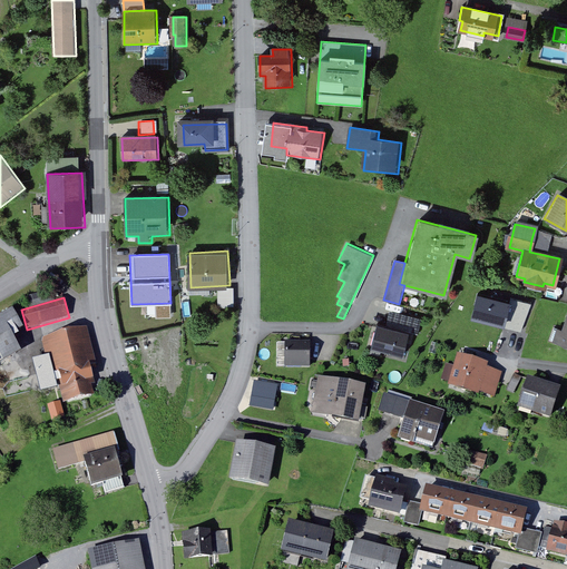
[(25,327),(15,308),(0,315),(0,364),(23,351),(13,334),(25,327)]
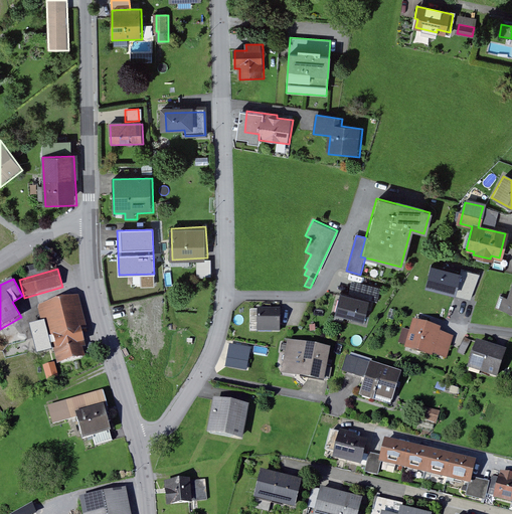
[(378,288),(351,281),(349,288),(347,295),(368,301),(374,302),(378,288)]
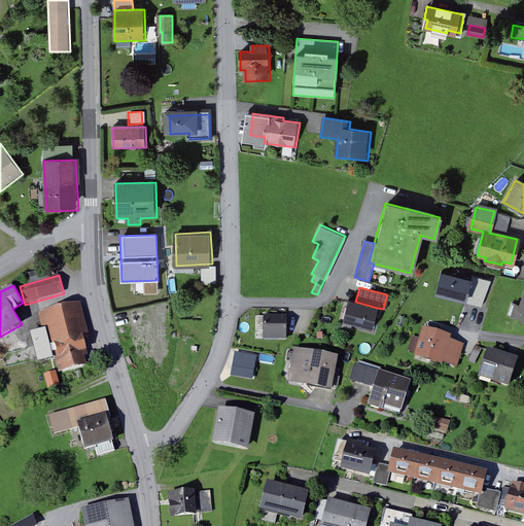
[(523,292),(522,292),(518,306),(513,305),(510,315),(523,320),(523,292)]
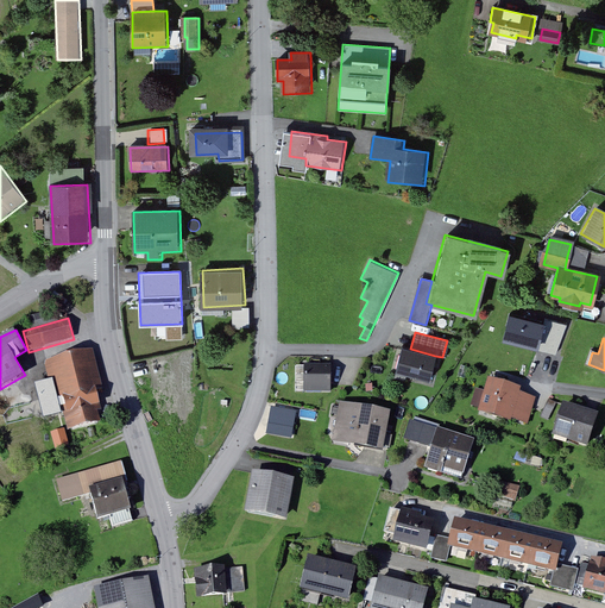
[(432,369),(435,356),(410,349),(401,346),(394,371),(428,380),(432,369)]
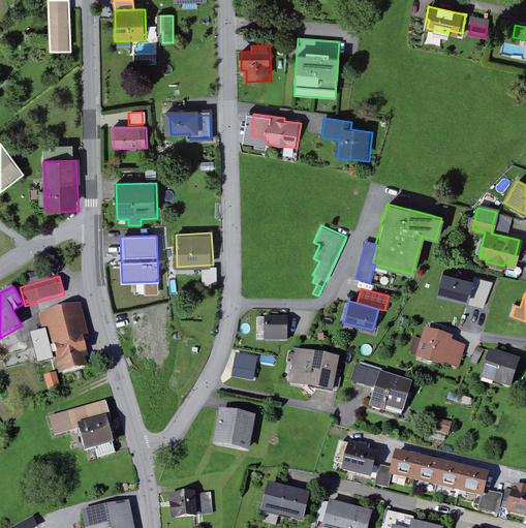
[(81,303),(38,314),(42,332),(31,335),(36,358),(54,352),(59,374),(92,366),(85,339),(90,338),(81,303)]
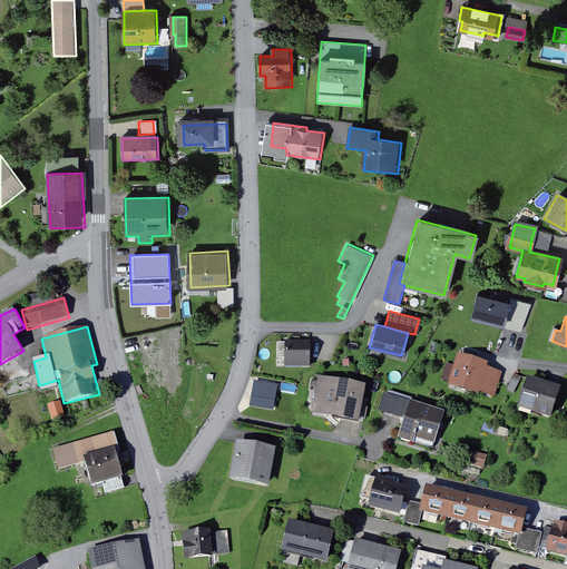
[(309,344),(284,344),(284,366),(309,368),(309,355),(309,344)]
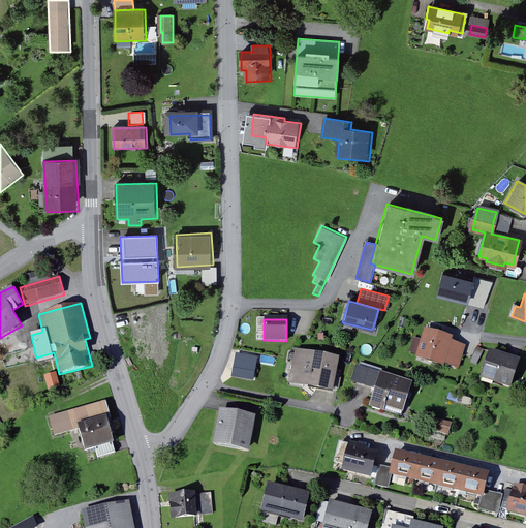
[(376,337),(379,321),(375,320),(372,330),(342,322),(341,329),(376,337)]
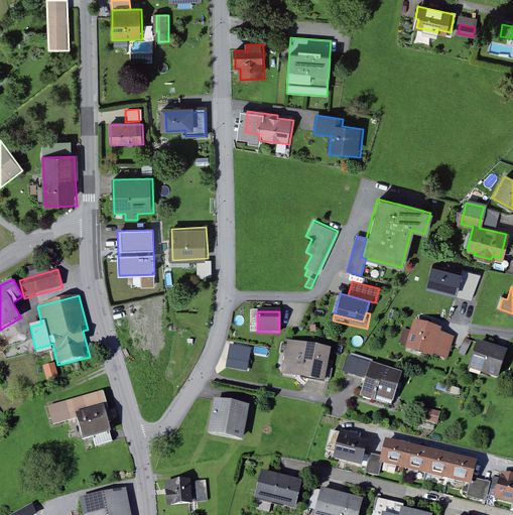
[(445,360),(452,339),(437,335),(438,331),(412,324),(409,334),(405,347),(404,350),(430,358),(431,356),(445,360)]
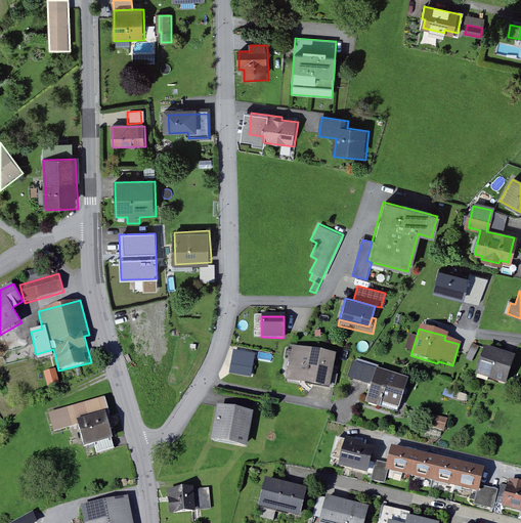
[(416,339),(409,337),(405,350),(411,352),(416,339)]
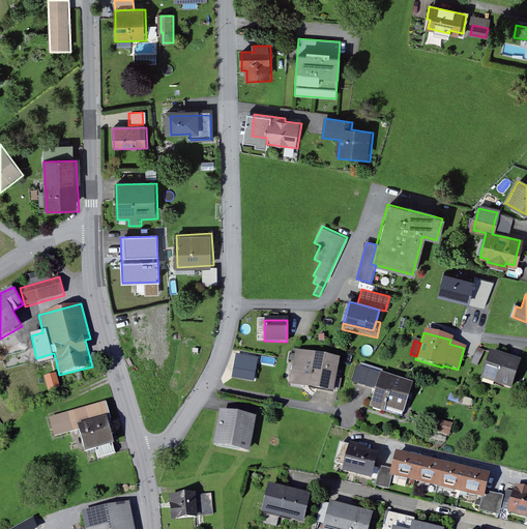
[(338,361),(295,352),(288,385),(323,392),(331,393),(338,361)]
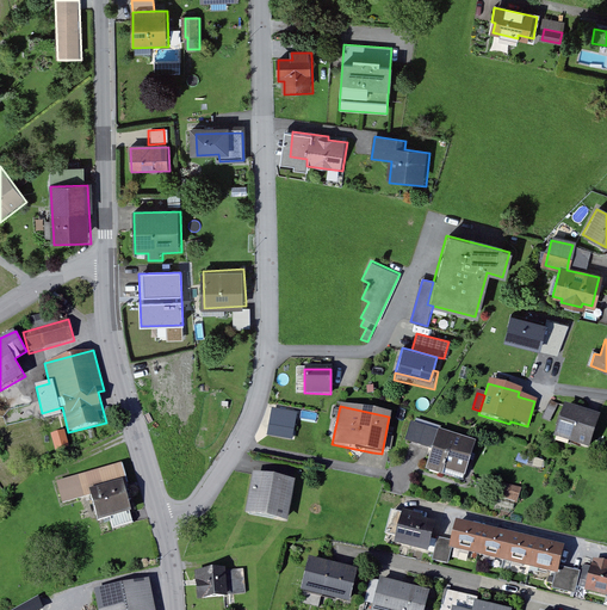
[(296,412),(270,407),(265,435),(290,439),(296,412)]
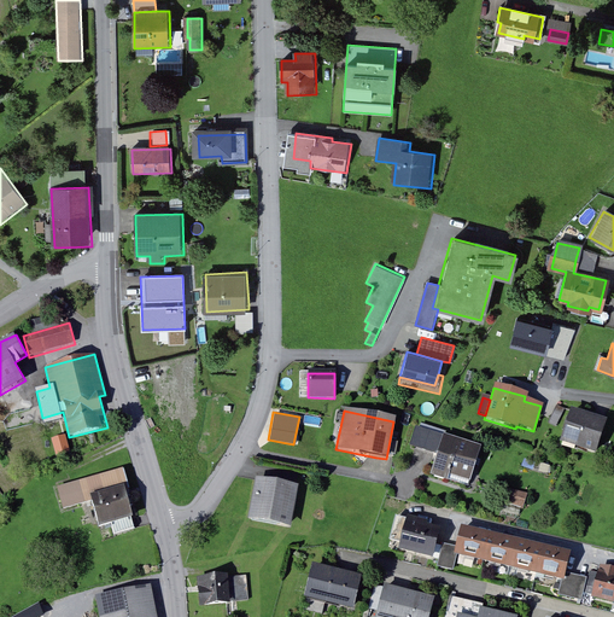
[(265,413),(261,434),(267,435),(272,414),(265,413)]
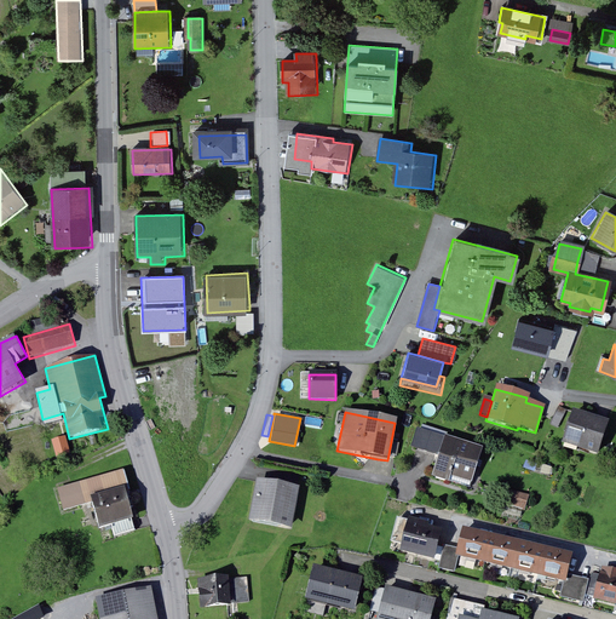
[(600,424),(575,416),(564,445),(597,456),(606,427),(600,424)]
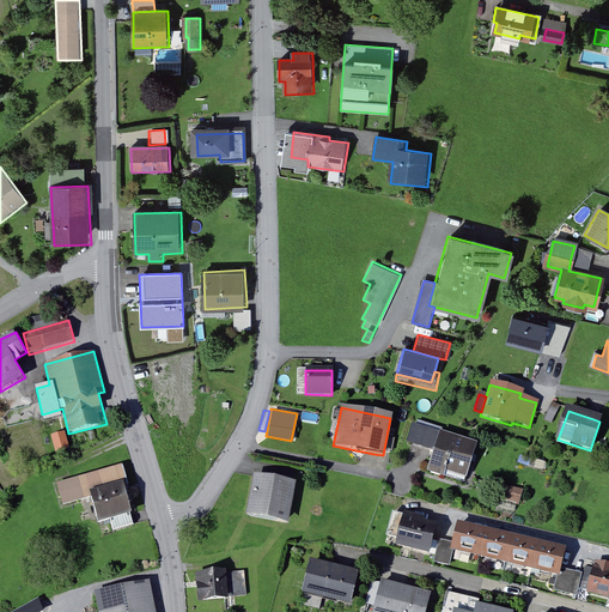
[(475,448),(410,426),(405,444),(433,454),(427,473),(462,485),(475,448)]
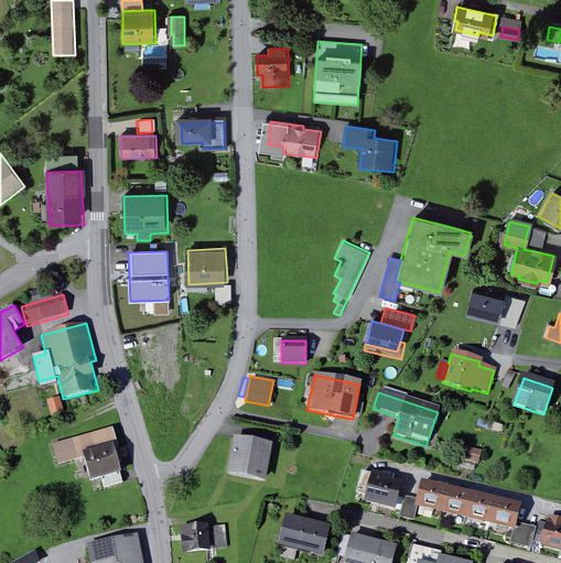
[(112,428),(53,445),(58,464),(84,456),(92,482),(123,473),(117,450),(119,448),(112,428)]
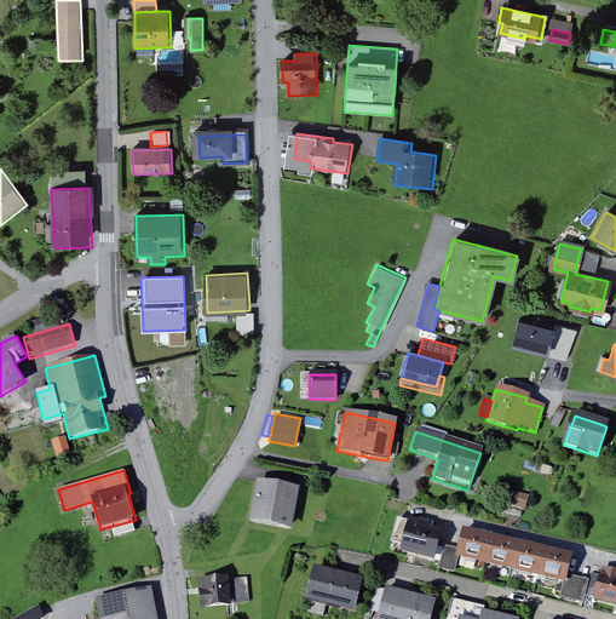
[(297,491),(254,482),(246,525),(288,533),(297,491)]
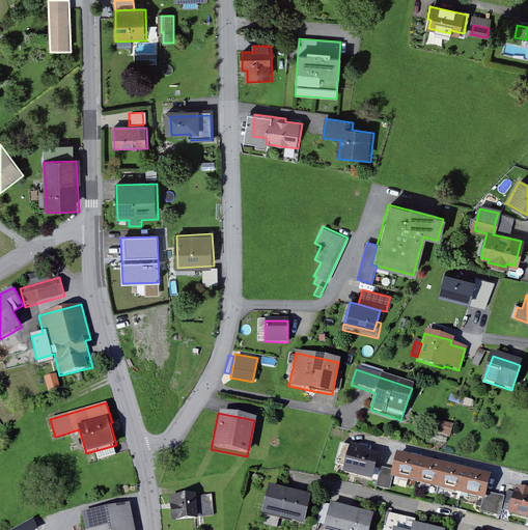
[(452,425),(436,421),(432,433),(449,438),(452,425)]
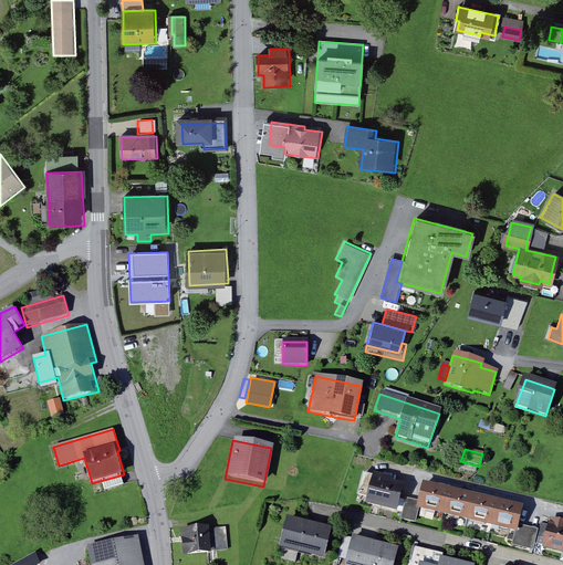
[(403,482),(372,473),(363,503),(394,513),(403,482)]
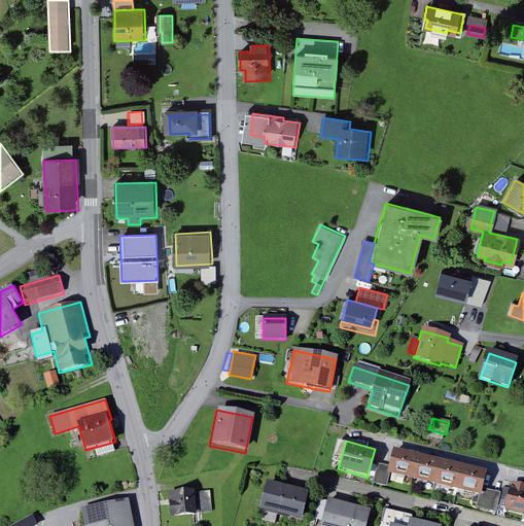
[(485,474),(390,451),(384,476),(478,498),(479,498),(481,490),(485,474)]
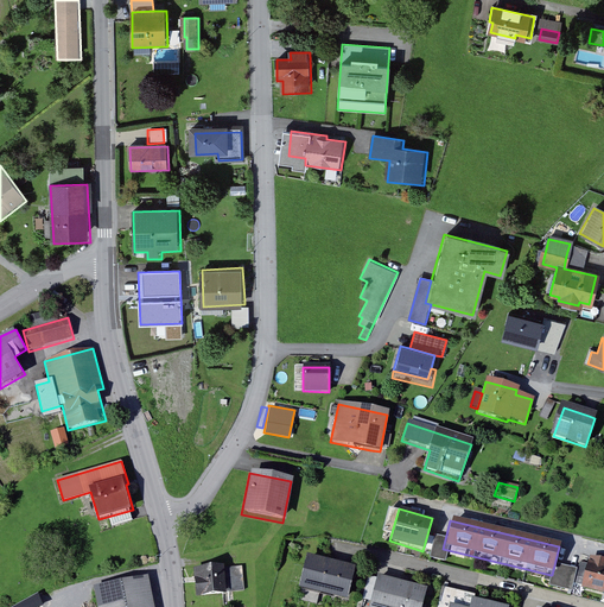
[(603,560),(587,556),(579,590),(603,595),(603,560)]
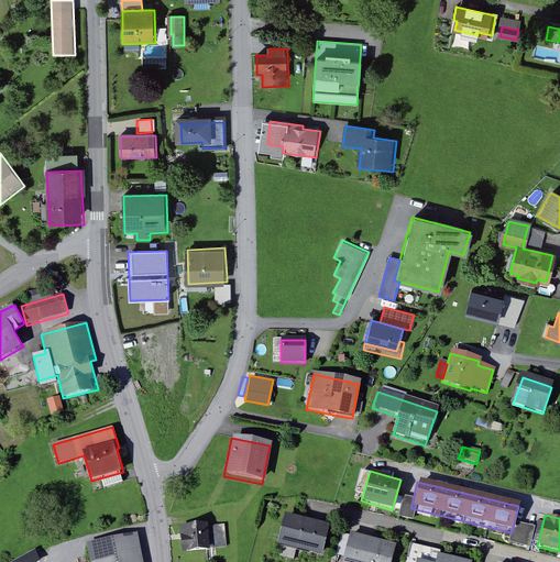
[(327,528),(282,516),(274,547),(319,558),(327,528)]
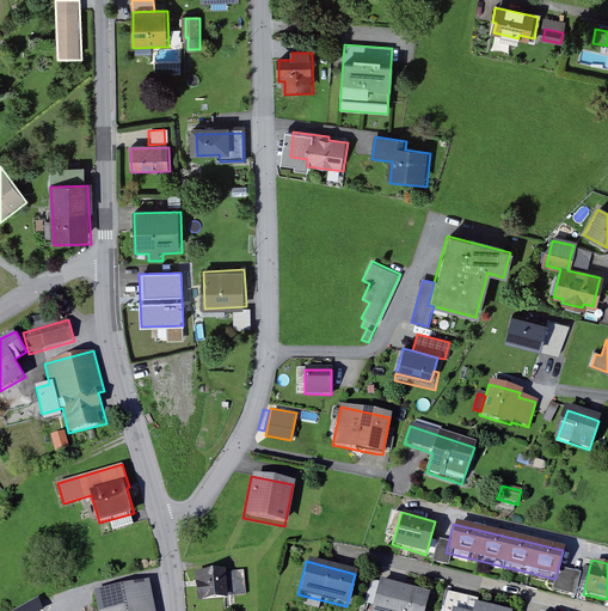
[(222,569),(191,573),(195,600),(245,594),(243,570),(222,573),(222,569)]
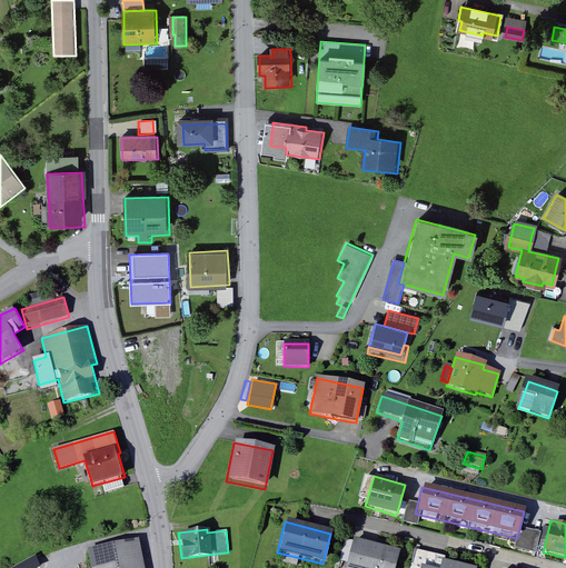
[(519,529),(517,538),(516,538),(513,549),(534,555),(539,534),(519,529)]
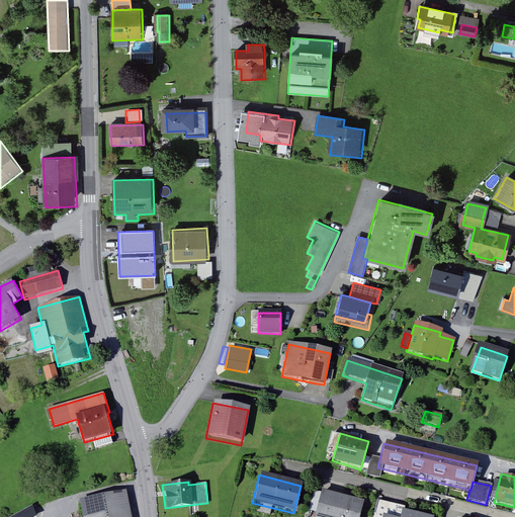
[(134,516),(129,491),(81,501),(84,516),(134,516)]
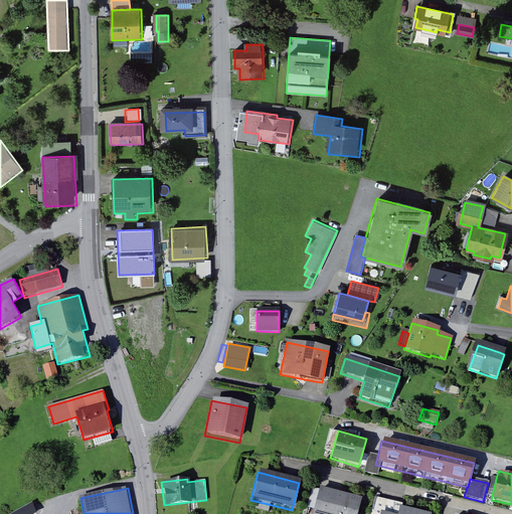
[(355,513),(359,501),(317,490),(310,513),(355,513)]
